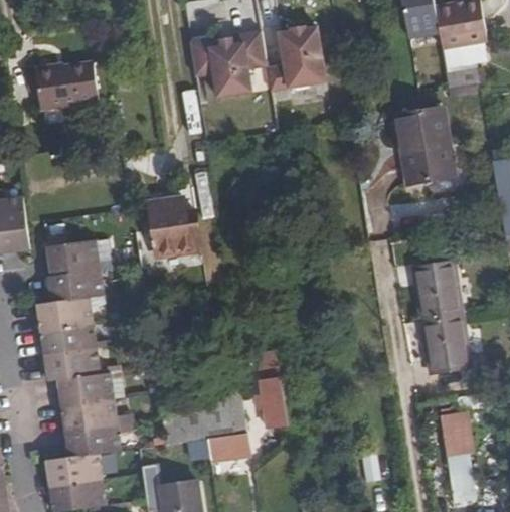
[(404,0),(412,39),(427,38),(427,30),(433,29),(431,9),(422,10),(420,0),(404,0)]
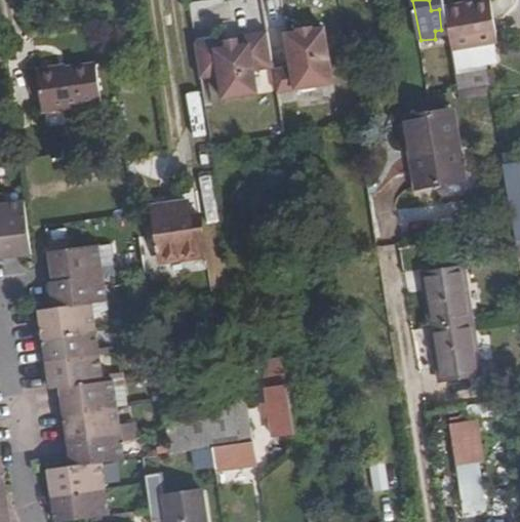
[(436,0),(429,0),(431,10),(439,9),(436,0)]
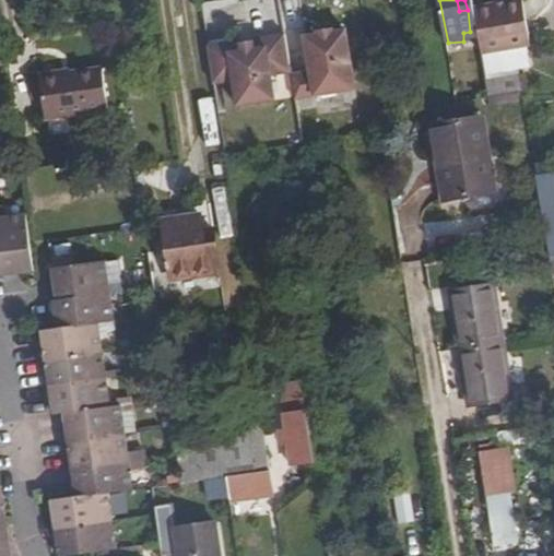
[(471,12),(480,58),(528,49),(519,3),(471,12)]
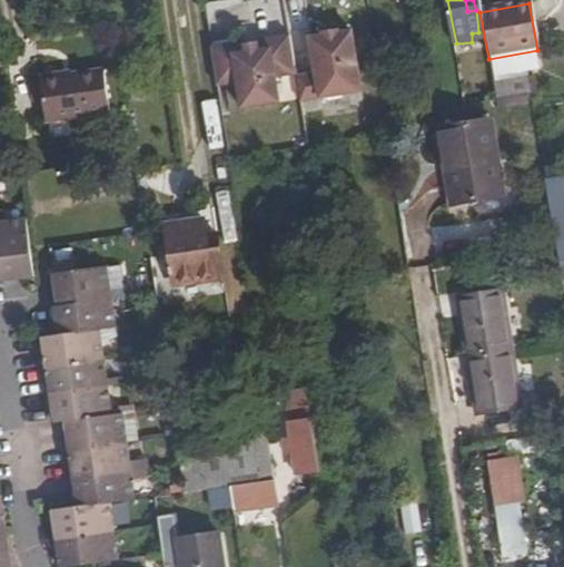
[(444,12),(436,15),(438,29),(447,27),(444,12)]
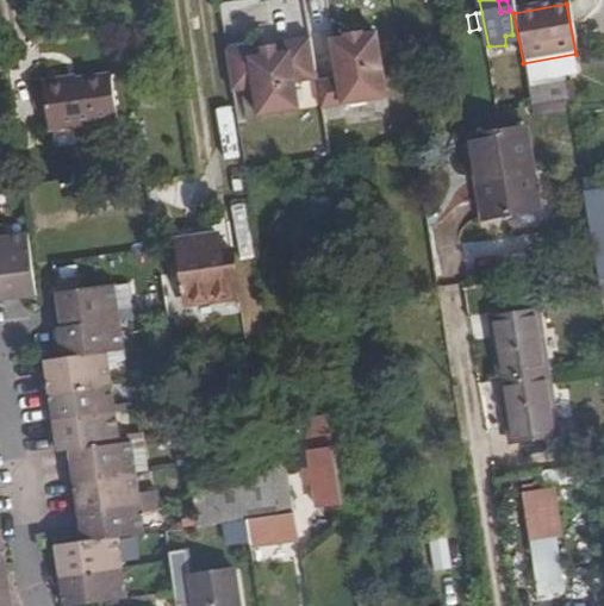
[(332,68),(311,72),(312,77),(318,107),(383,95),(371,30),(357,33),(354,37),(344,38),(341,36),(327,38),(332,68)]
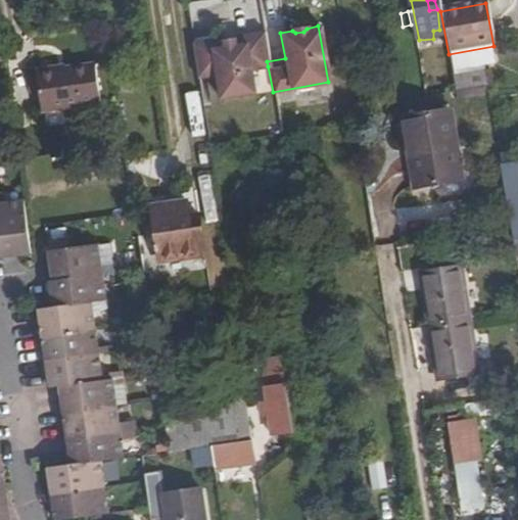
[(267,61),(262,31),(236,35),(238,44),(234,44),(222,46),(218,47),(217,38),(190,42),(196,78),(215,76),(219,98),(253,93),(250,69),(268,66),(267,61)]
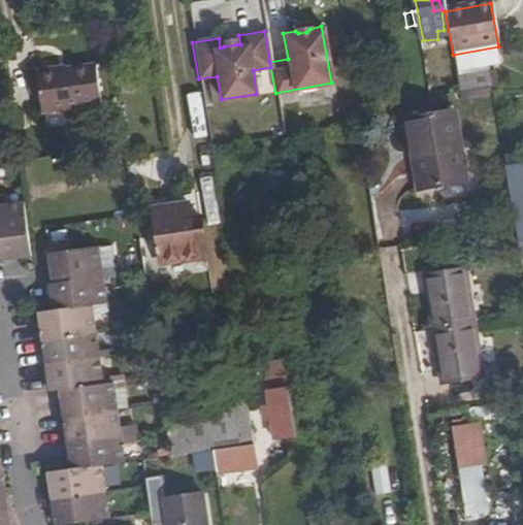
[(235,38),(223,40),(224,46),(236,44),(235,38)]
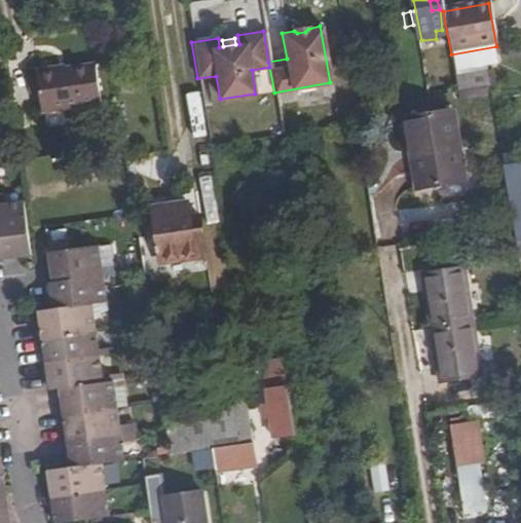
[(425,43),(418,45),(420,58),(426,57),(425,43)]
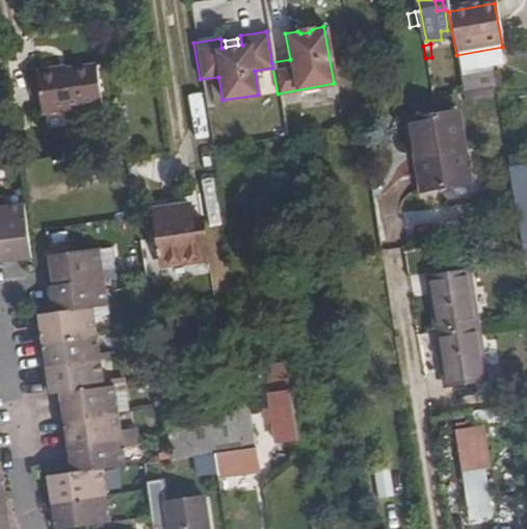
[(40,70),(44,111),(103,103),(98,63),(61,70),(61,67),(40,70)]
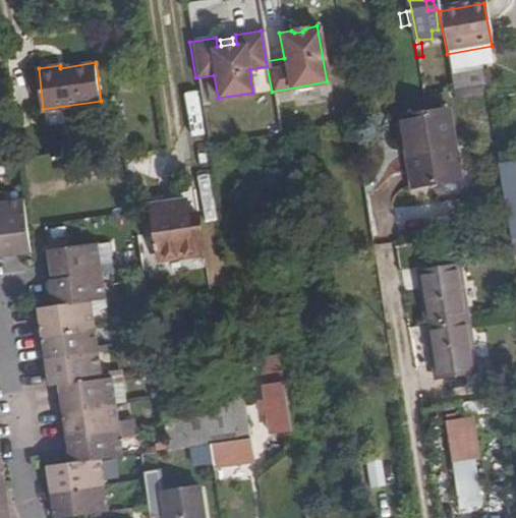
[(480,74),(451,79),(451,82),(453,93),(453,95),(481,90),(483,90),(480,74)]
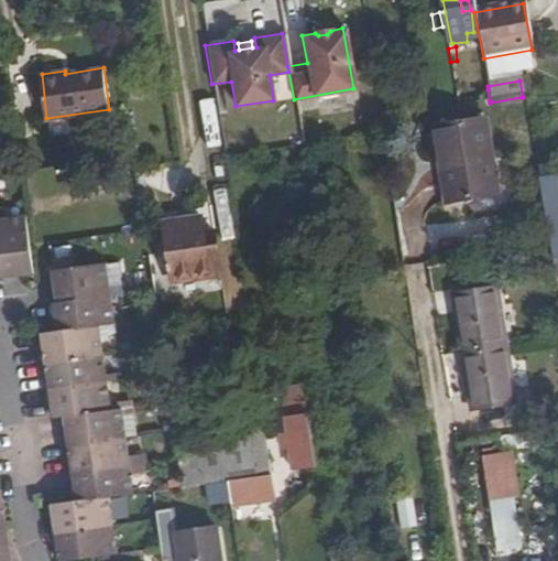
[(138,83),(128,84),(129,98),(139,97),(138,83)]
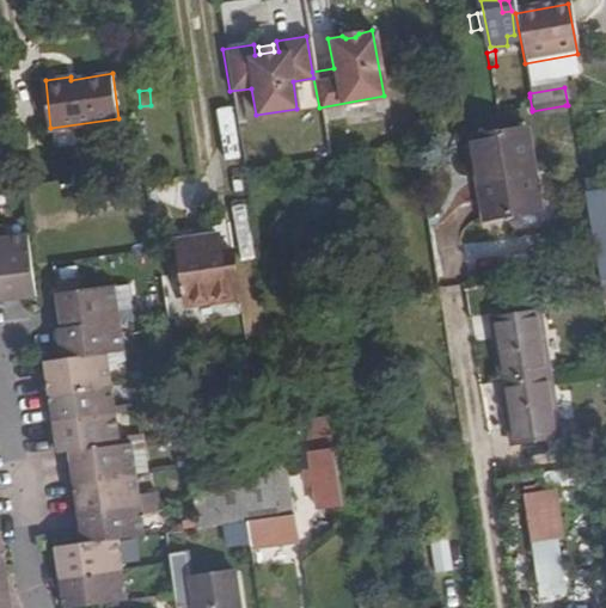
[(532,111),(531,111),(532,121),(567,116),(565,105),(532,111)]
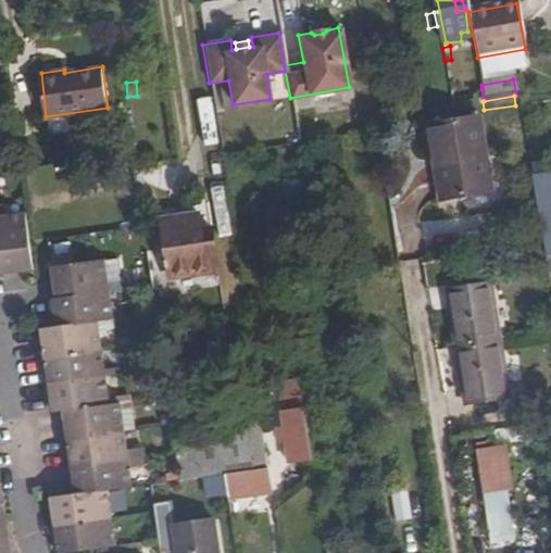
[(476,121),(455,123),(467,198),(488,195),(476,121)]
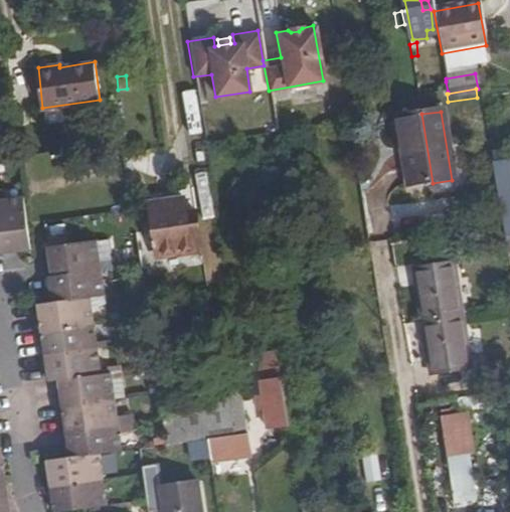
[(433,183),(421,114),(395,118),(406,188),(433,183)]
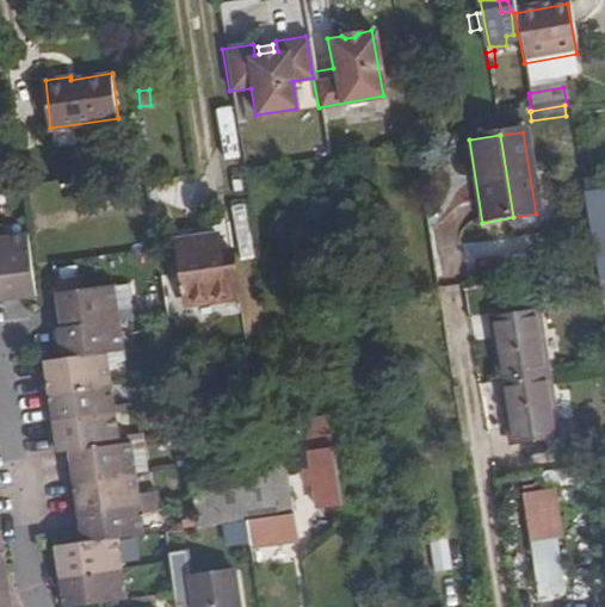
[(604,194),(580,199),(596,289),(604,286),(604,194)]
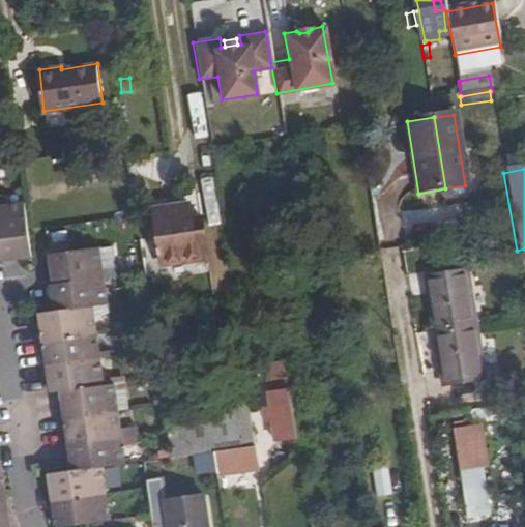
[(155,205),(162,261),(207,255),(204,229),(191,231),(190,216),(193,216),(191,201),(155,205)]
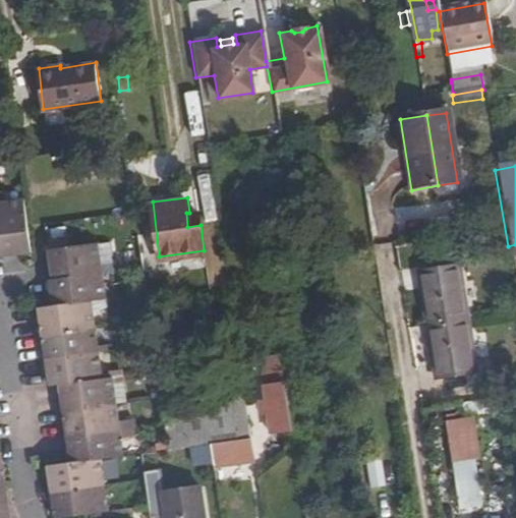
[(24,198),(0,203),(0,225),(4,255),(32,251),(24,198)]
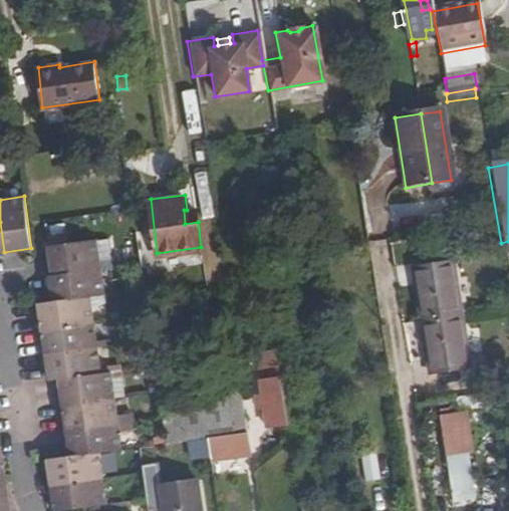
[(197,208),(187,210),(184,210),(185,224),(198,222),(197,208)]
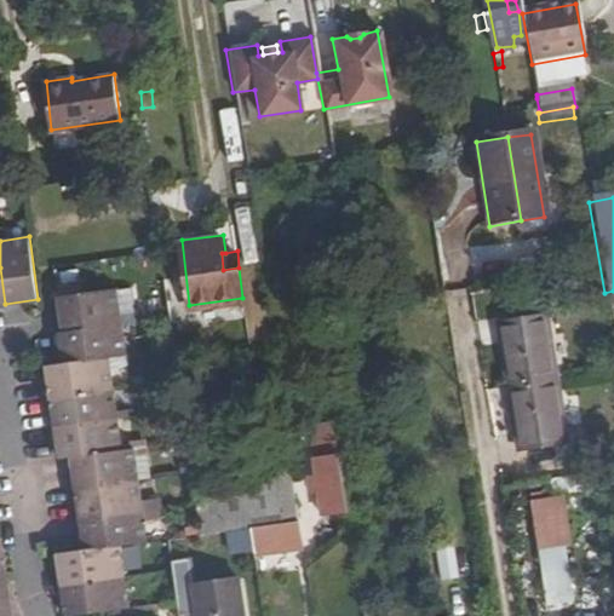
[(133,291),(119,292),(121,316),(136,314),(133,291)]
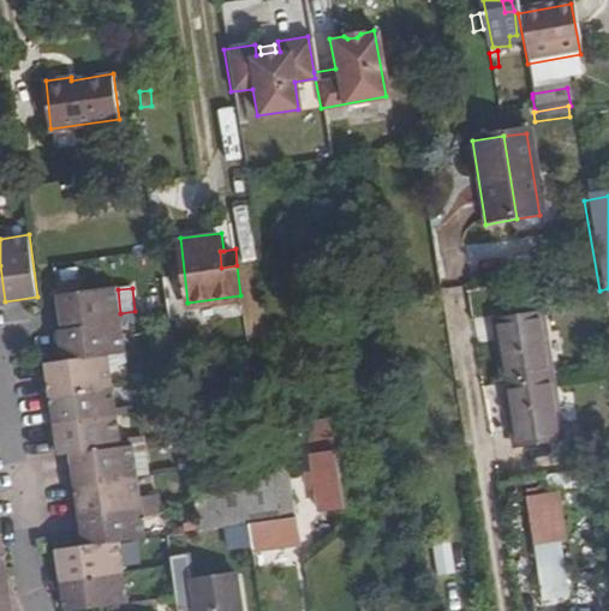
[(118,289),(61,295),(65,329),(121,323),(120,313),(118,289)]
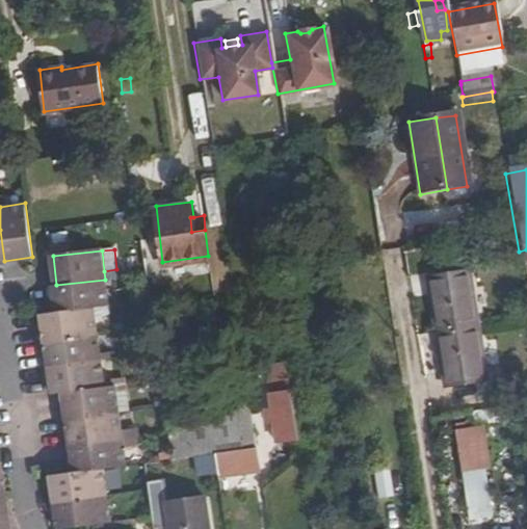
[(446,389),(479,382),(460,271),(427,276),(446,389)]
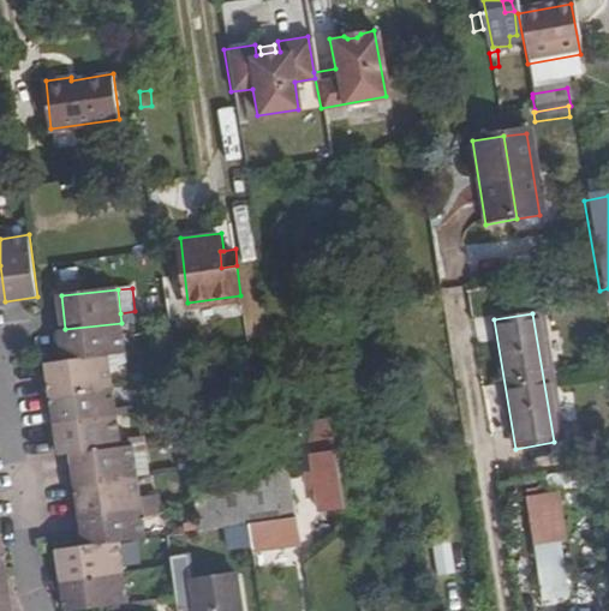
[(538,313),(532,313),(554,442),(560,442),(538,313)]
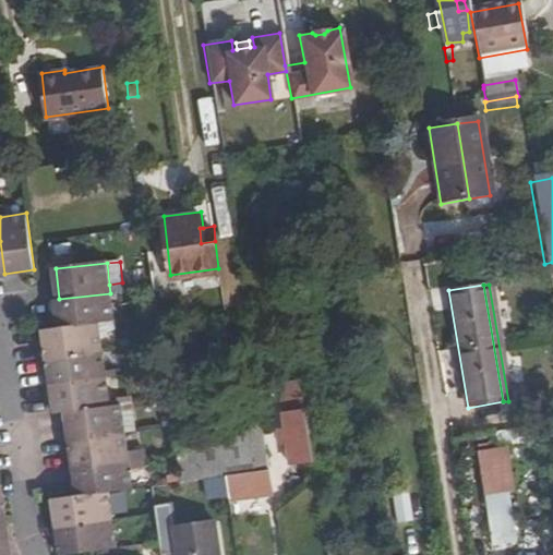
[(153,290),(142,291),(144,309),(155,308),(153,290)]
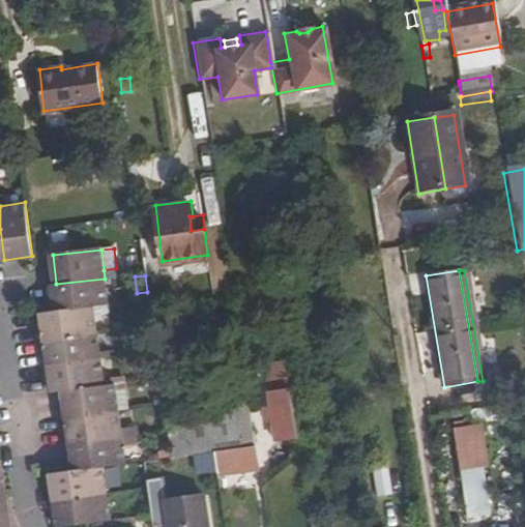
[(108,304),(105,279),(56,284),(51,285),(54,311),(95,306),(108,304)]
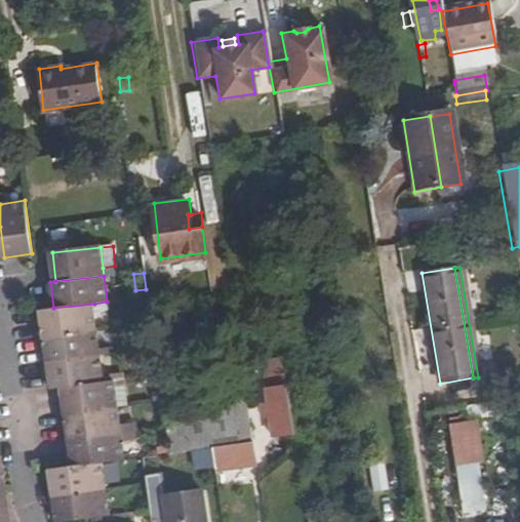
[(96,329),(94,304),(53,308),(40,309),(43,335),(96,329)]
